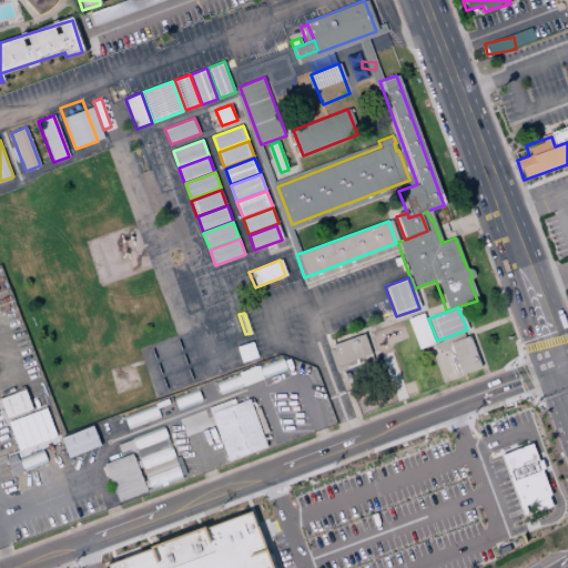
[(406,318),(422,313),(433,343),(425,346),(417,348),(406,320),(406,318)]
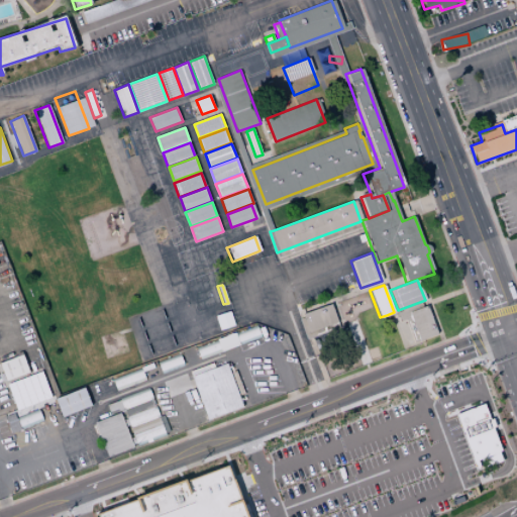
[(303,314),(331,303),(338,322),(310,332),(303,314)]
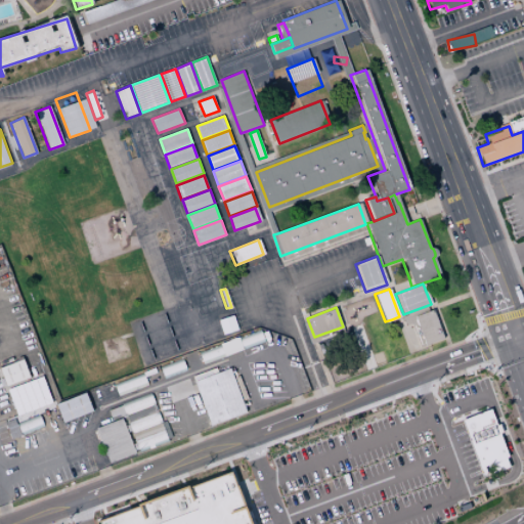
[(411,323),(406,326),(402,316),(428,307),(429,311),(415,316),(417,322),(411,323)]
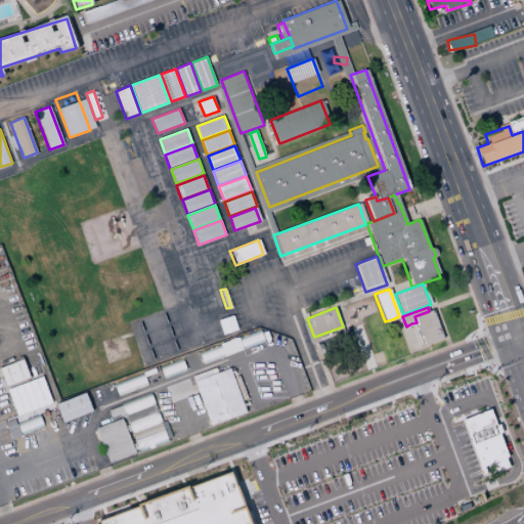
[(415,316),(429,311),(433,309),(444,339),(443,339),(428,345),(426,346),(417,322),(415,316)]
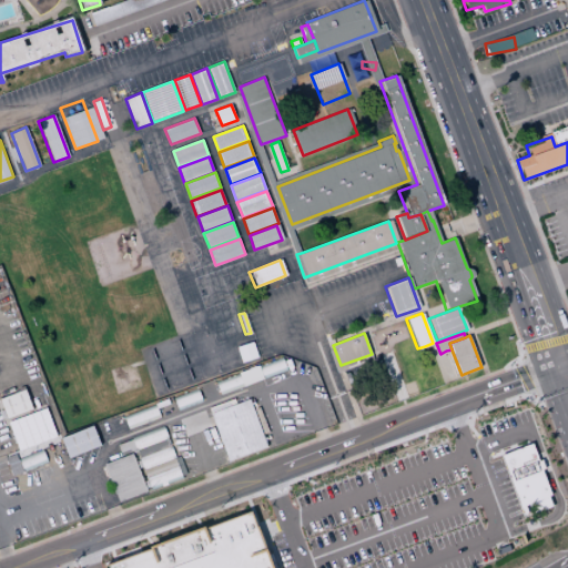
[(236,347),(249,343),(253,342),(257,357),(242,363),(236,347)]
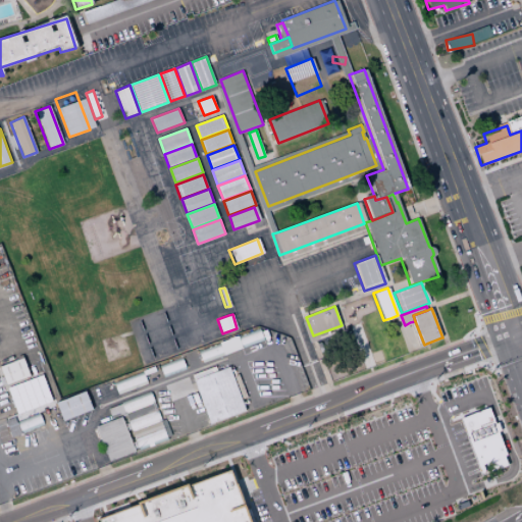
[(424,345),(419,347),(410,322),(415,321),(424,345)]
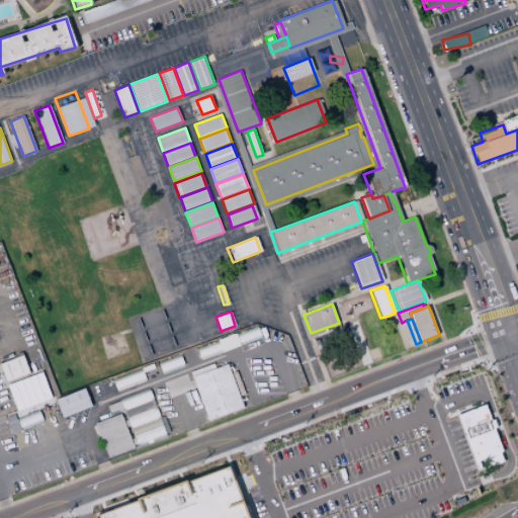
[(199,359),(254,340),(250,329),(195,348),(199,359)]
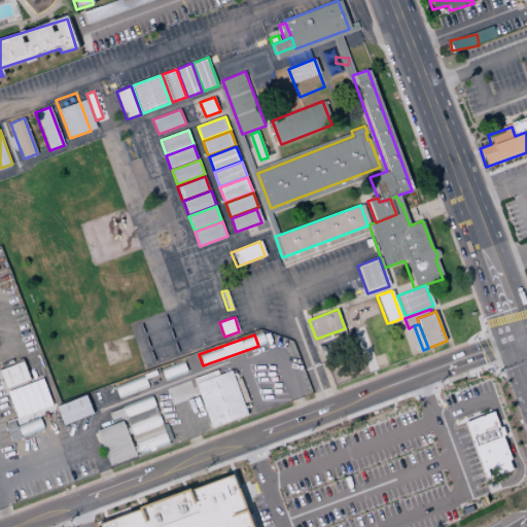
[(0,369),(0,374),(5,388),(29,380),(23,361),(0,369)]
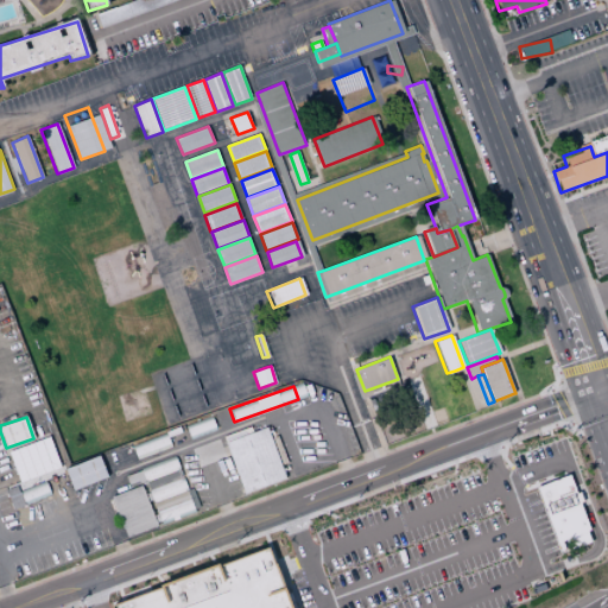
[(223,442),(242,494),(284,480),(266,428),(223,442)]
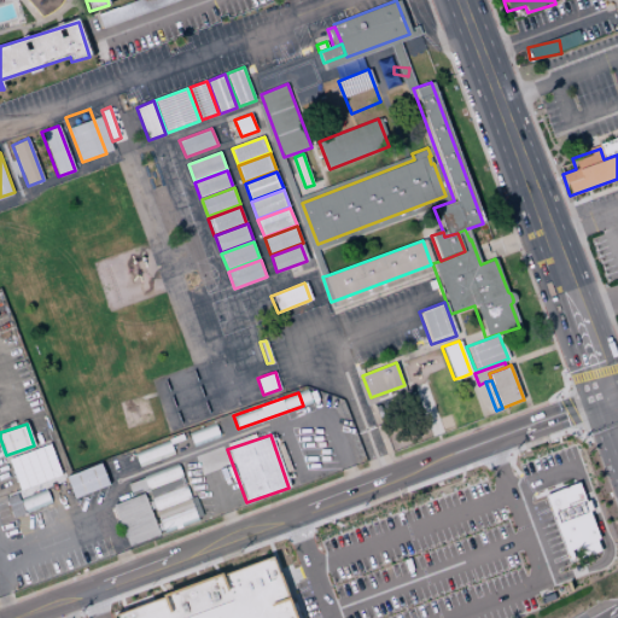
[(173,455),(169,443),(134,456),(138,467),(173,455)]
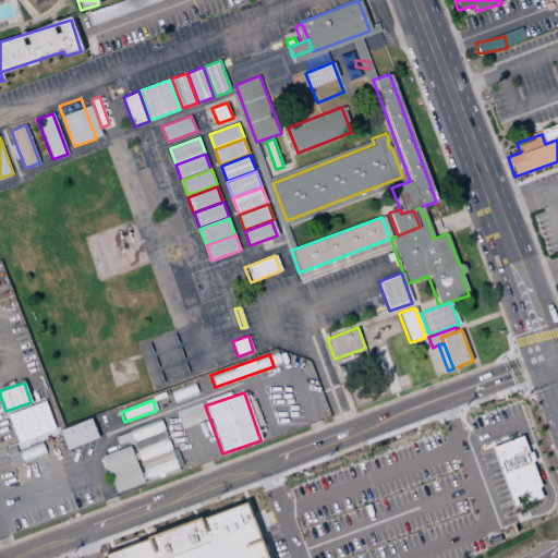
[(17,444),(55,429),(44,401),(7,415),(17,444)]
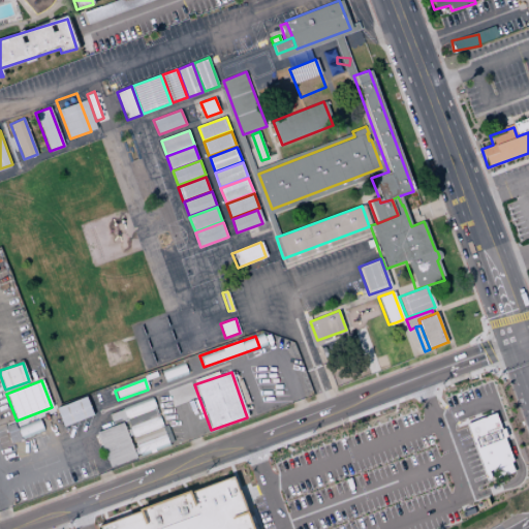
[(62,427),(92,415),(86,397),(56,408),(62,427)]
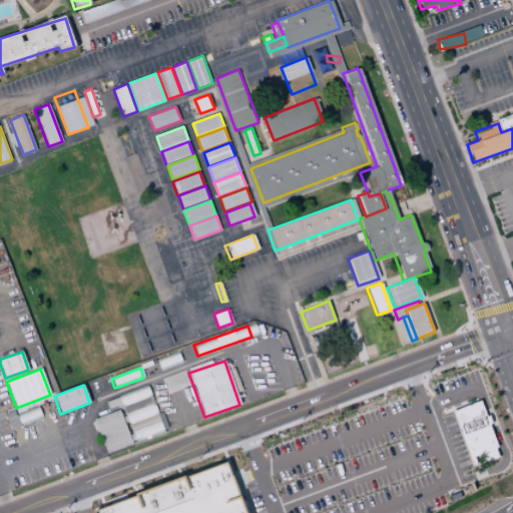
[(135,443),(163,433),(150,396),(146,386),(114,398),(115,400),(105,403),(108,412),(122,408),(135,443)]
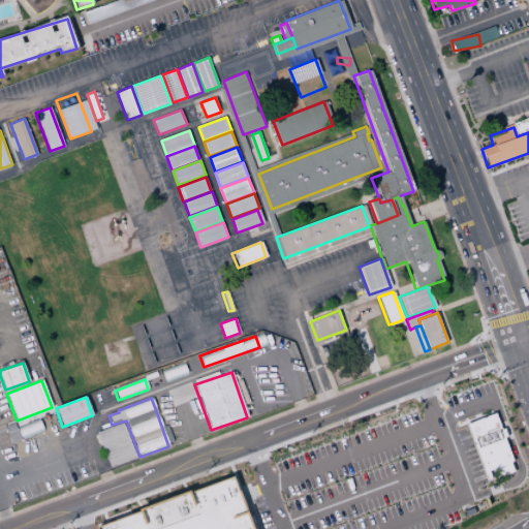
[(466,424),(485,480),(514,471),(495,413),(466,424)]
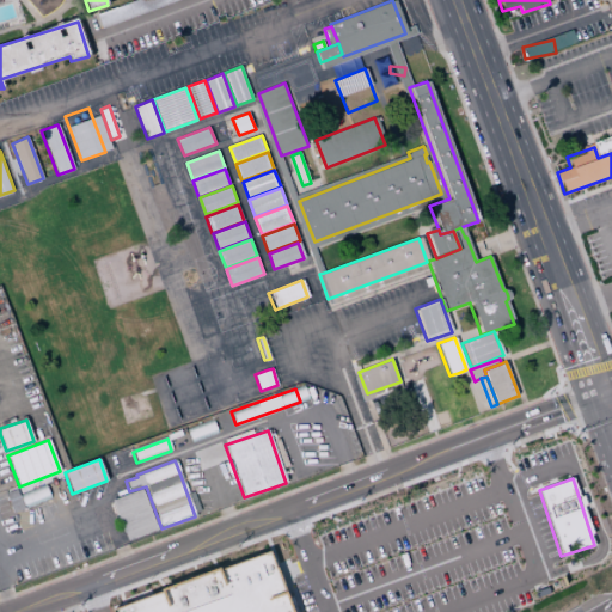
[(50,499),(46,485),(7,500),(12,513),(50,499)]
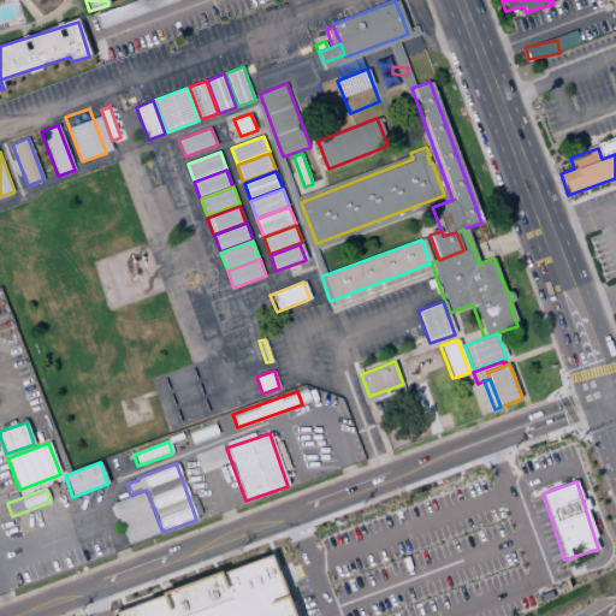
[(142,492),(111,503),(125,545),(158,534),(142,492)]
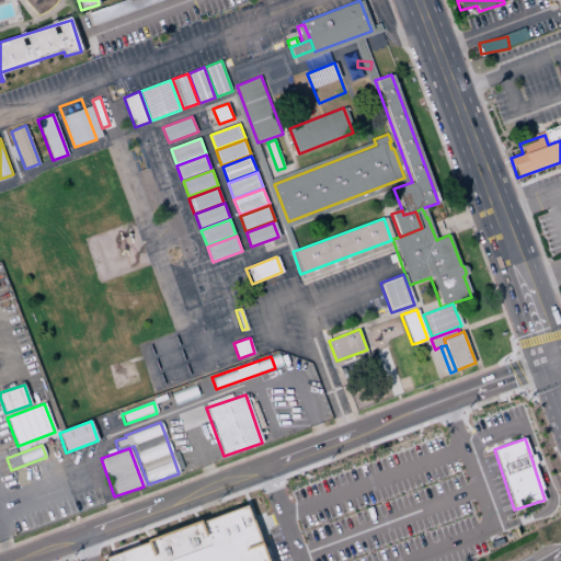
[(101,558),(102,560),(267,560),(248,505),(101,558)]
